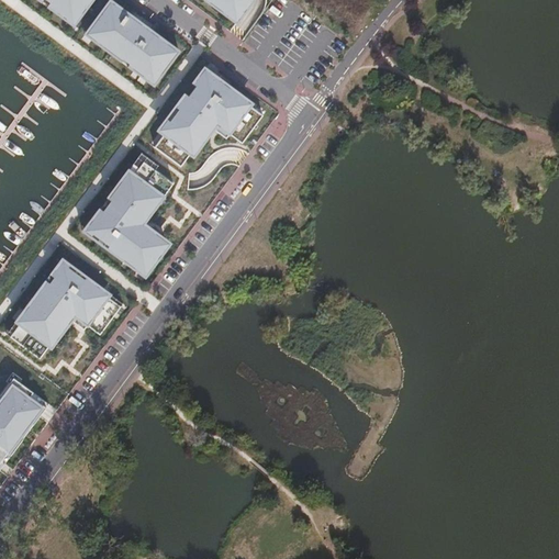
[(37,0),(74,25),(93,0),(37,0)]
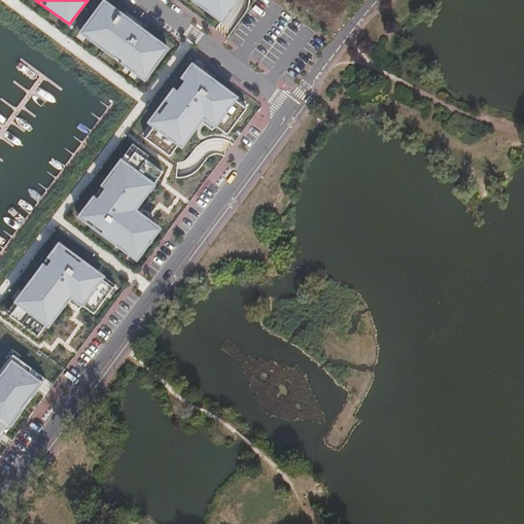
[(144,80),(169,47),(105,0),(101,0),(77,33),(144,80)]
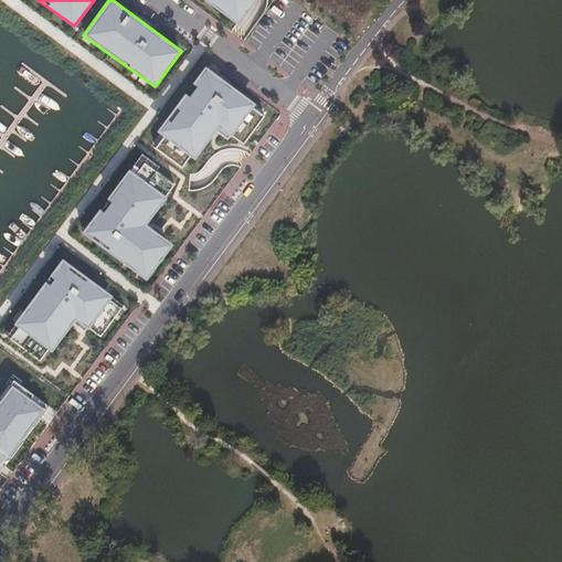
[(207,0),(237,23),(255,0),(207,0)]
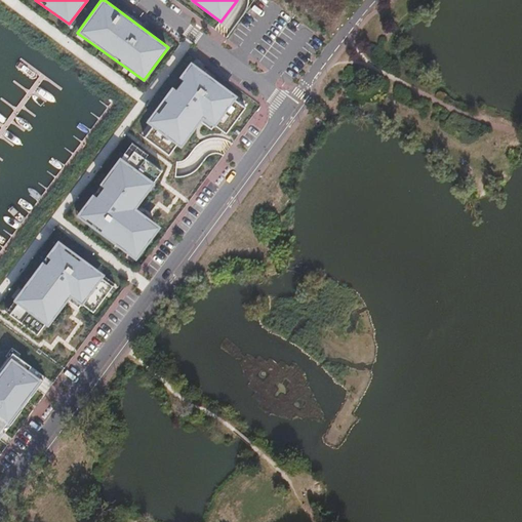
[(262,13),(267,2),(261,0),(255,11),(262,13)]
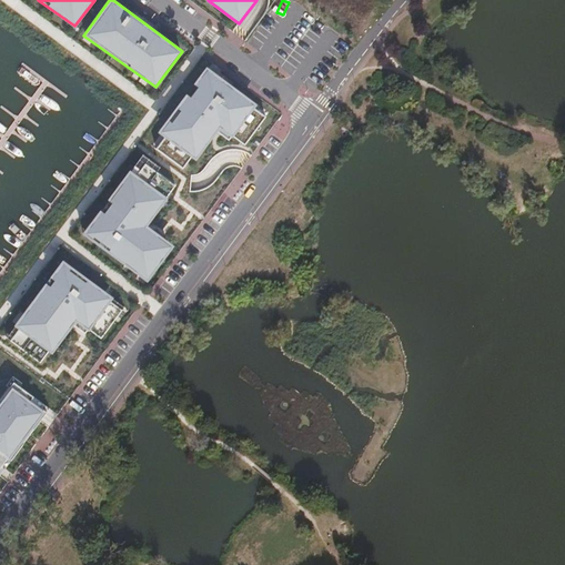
[(254,104),(207,66),(157,132),(197,158),(218,131),(233,138),(254,104)]
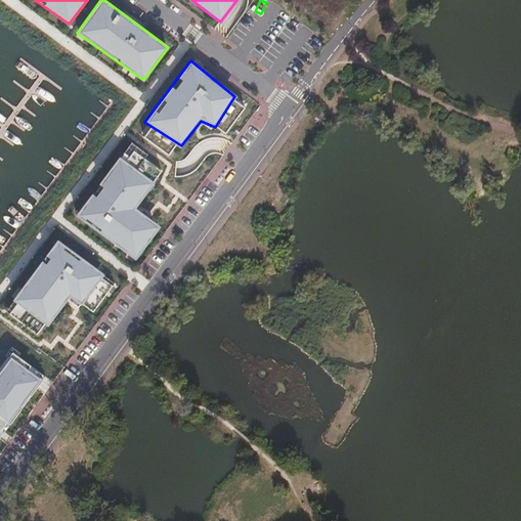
[(155,182),(119,158),(76,215),(136,259),(161,226),(136,208),(155,182)]
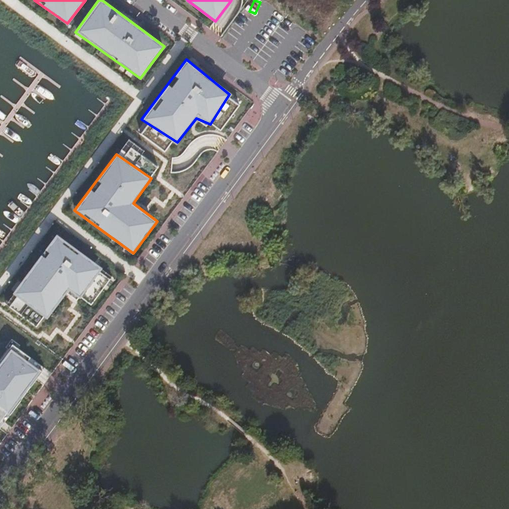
[(57,234),(13,294),(47,319),(68,289),(79,297),(102,267),(57,234)]
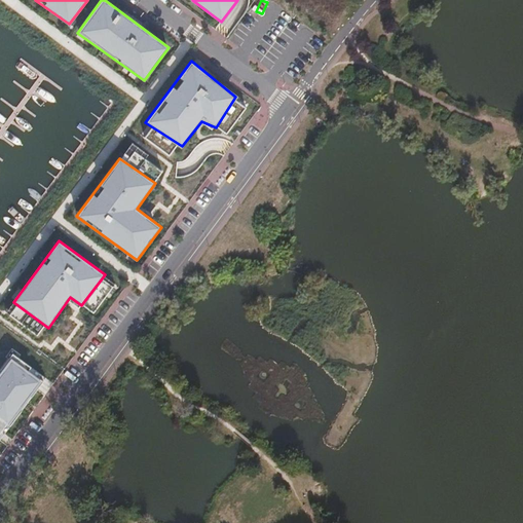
[(0,434),(42,376),(11,351),(0,367),(0,434)]
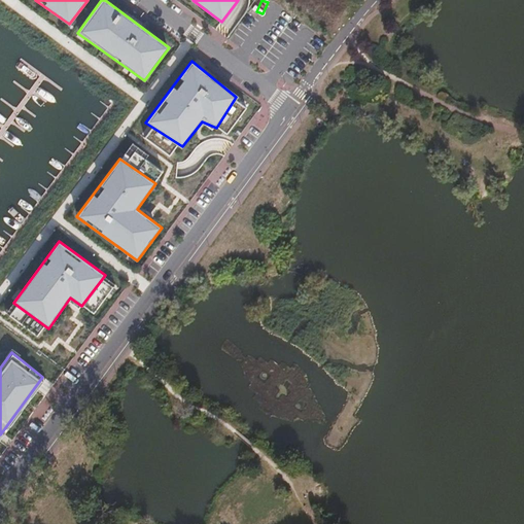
All buildings are outlined.
